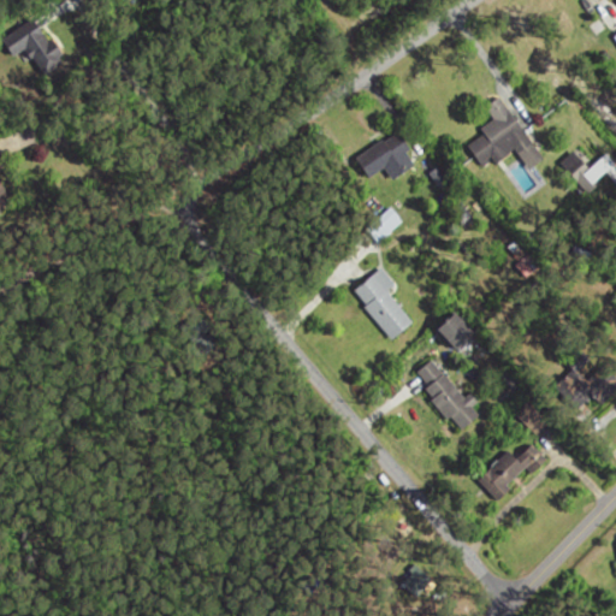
[(45,78),(67,55),(37,25),(15,48),(45,78)]
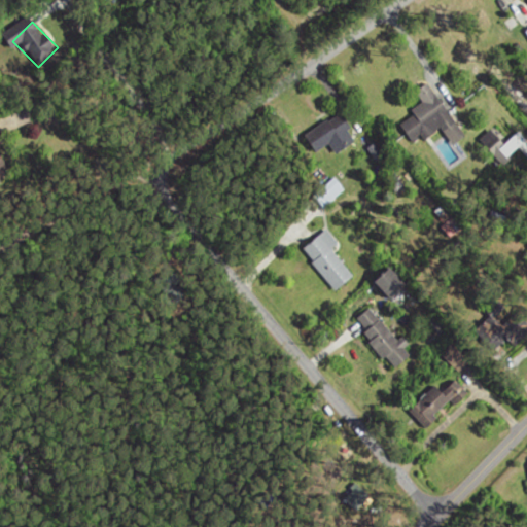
[(400,125),(413,144),(442,127),(453,145),(464,138),(430,82),(415,93),(422,104),(411,110),(415,115),(400,125)]
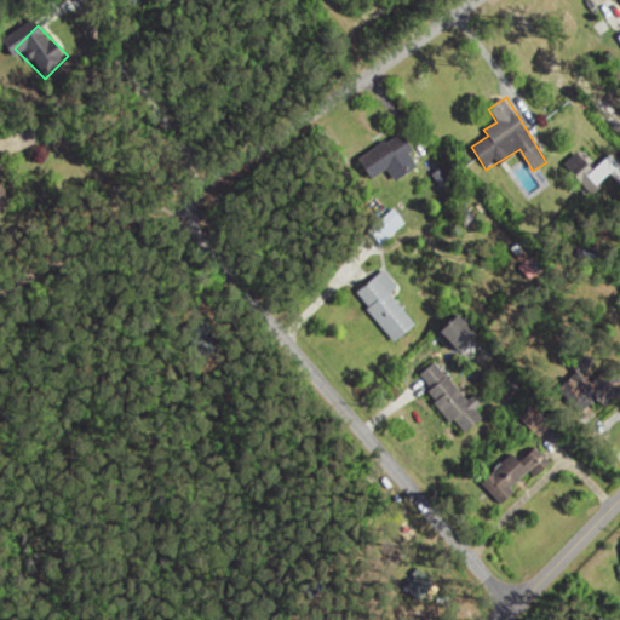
[(366,155),(377,174),(388,168),(394,182),(418,168),(411,156),(415,154),(405,133),(366,155)]
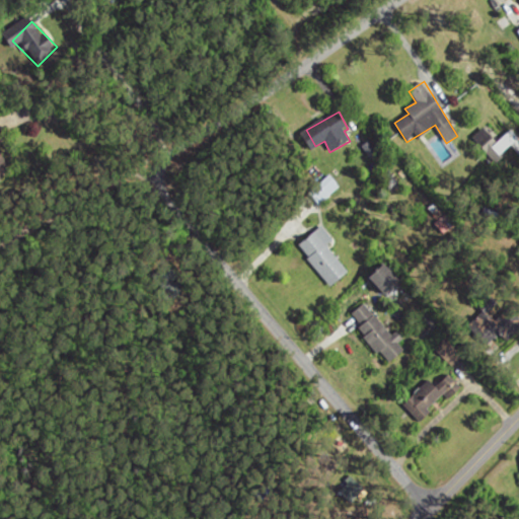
[(518,139),(511,131),(493,148),(501,156),(518,139)]
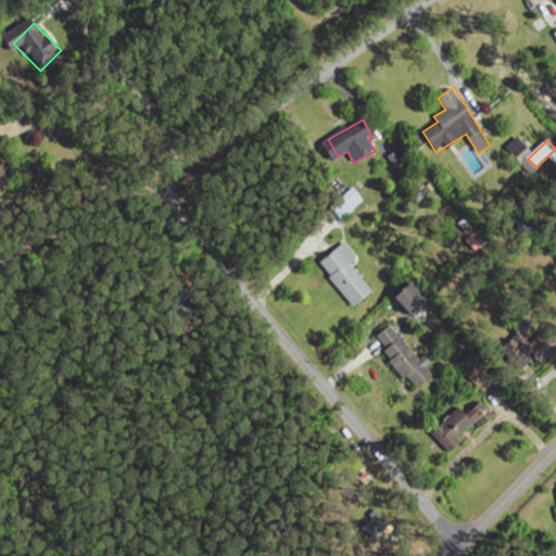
[(354,308),(374,293),(350,263),(356,258),(344,244),(319,264),(354,308)]
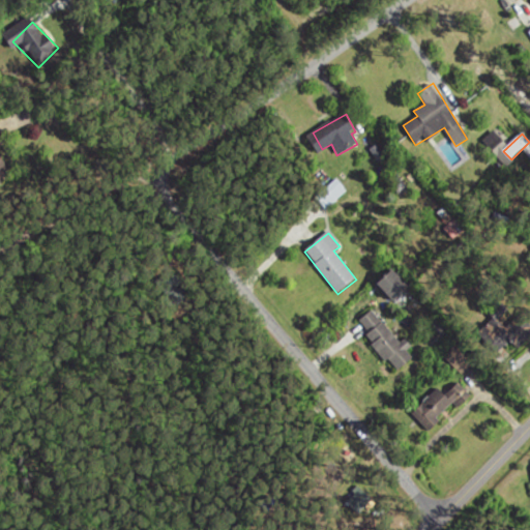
[(411,287),(393,269),(376,287),(393,304),(411,287)]
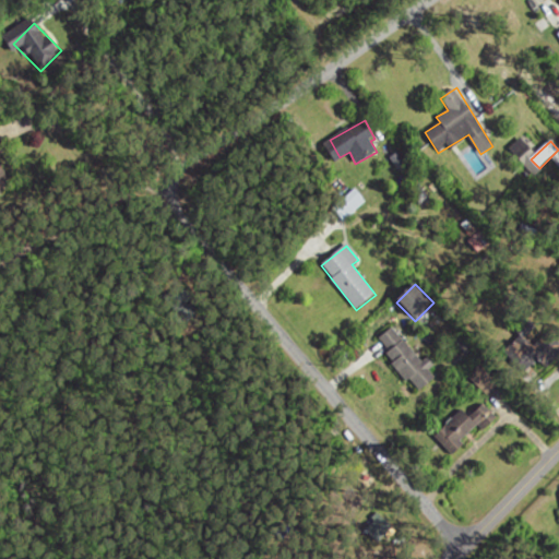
[(377,342),(417,394),(436,379),(429,370),(395,326),(377,342)]
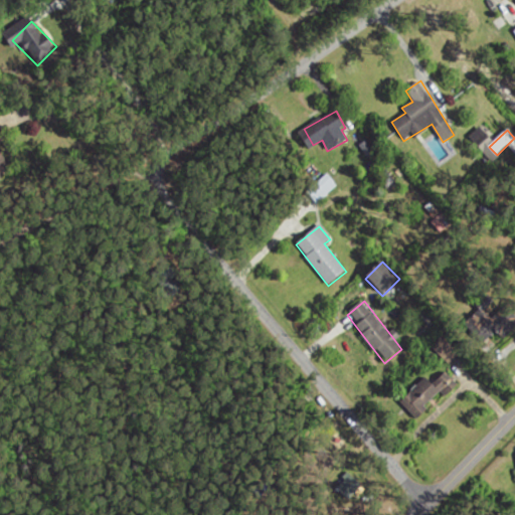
[(399,403),(417,422),(454,387),(442,375),(434,384),(426,377),(399,403)]
